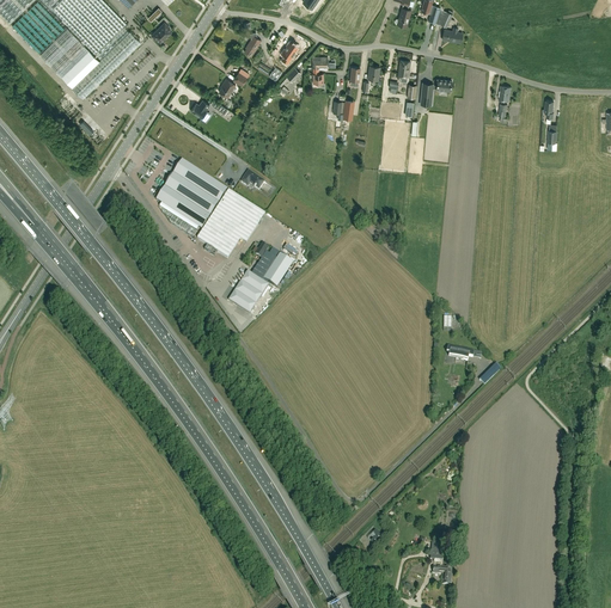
[(0,11),(8,19),(29,0),(34,0),(11,23),(81,96),(140,40),(128,28),(128,29),(122,23),(124,20),(104,0),(0,0),(0,11)]
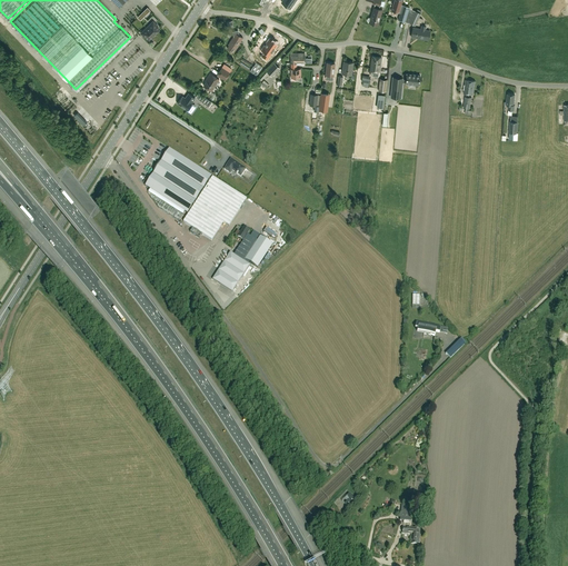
[(371,0),(371,1),(374,1),(372,5),(369,15),(367,15),(366,17),(367,18),(368,19),(377,22),(381,7),(378,6),(379,0),(371,0)]
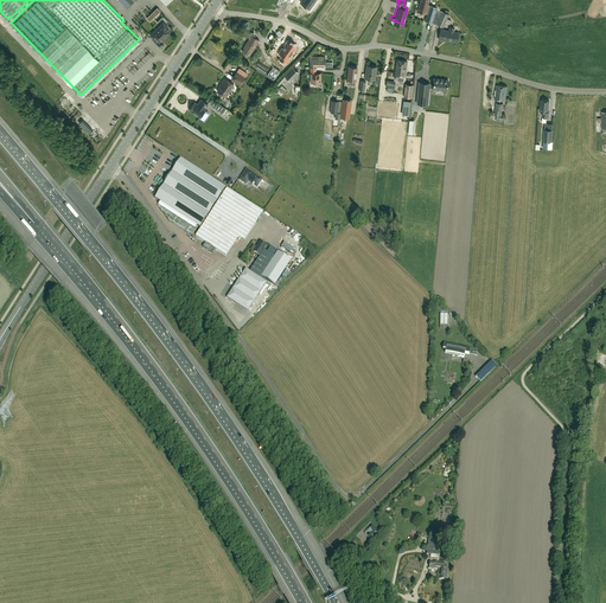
[(418,0),(416,7),(426,11),(423,18),(431,20),(431,19),(435,4),(427,1),(427,0),(418,0)]
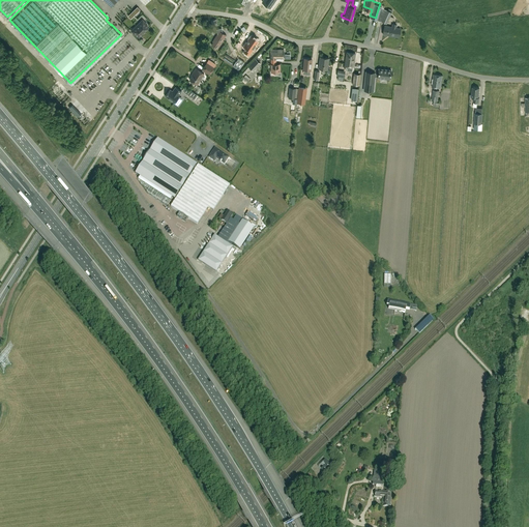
[(376,17),(376,18),(380,19),(385,21),(387,17),(389,12),(391,7),(387,5),(386,7),(385,7),(383,6),(383,3),(381,2),(380,3),(376,17)]
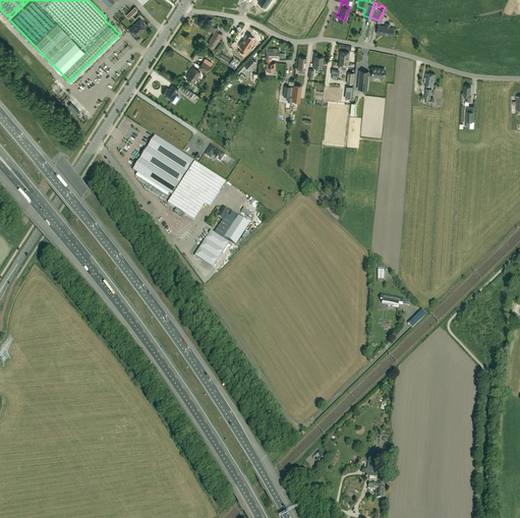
[(132,22),(127,27),(130,31),(131,30),(135,34),(145,24),(142,21),(143,21),(140,17),(133,23),(132,22)]
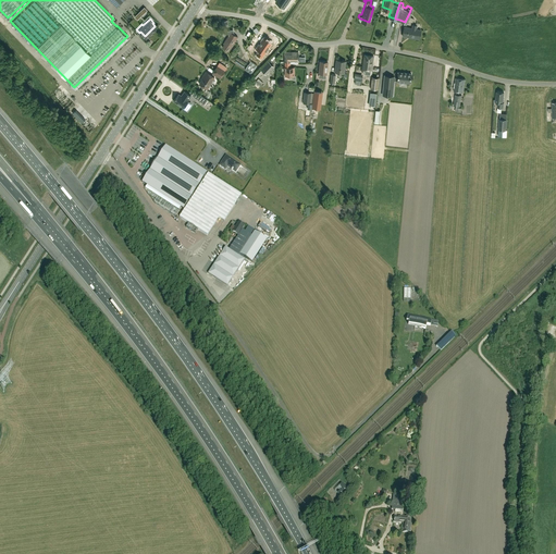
[(411,22),(410,25),(403,24),(402,33),(418,36),(420,27),(416,26),(416,23),(411,22)]
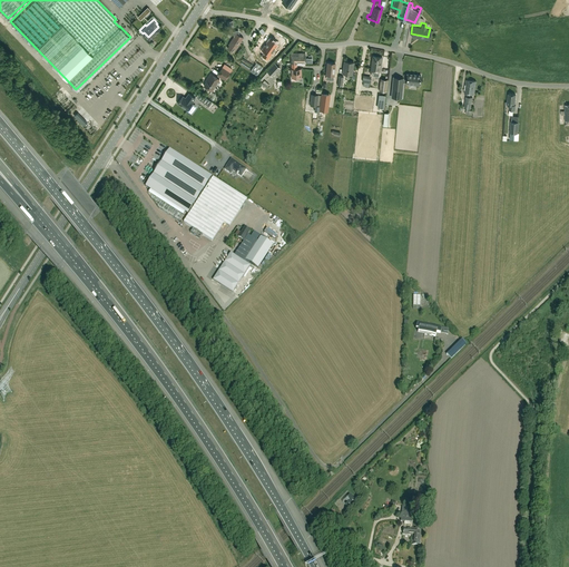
[(242,35),(238,32),(237,27),(232,28),(233,33),(227,41),(228,41),(226,46),(233,49),(242,35)]
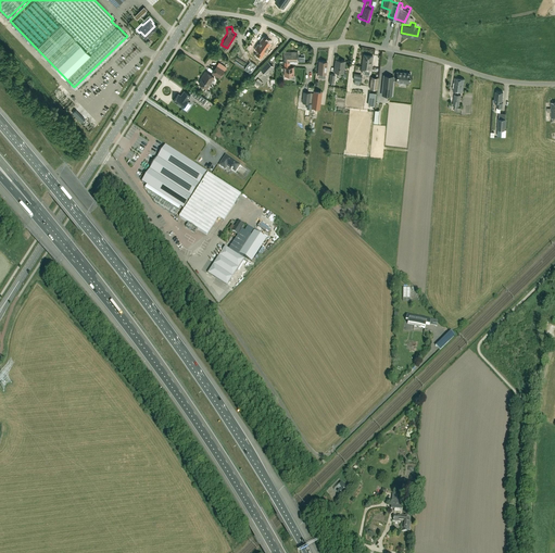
[(270,36),(263,32),(256,42),(259,45),(256,48),(262,51),(270,36)]
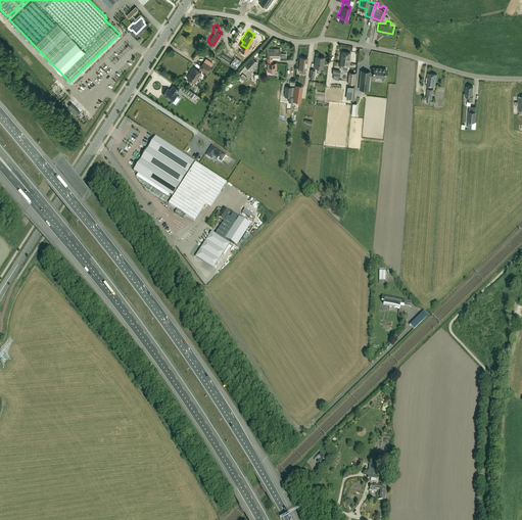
[(266,46),(266,55),(267,55),(271,55),(271,56),(272,56),(279,56),(279,54),(285,54),(285,50),(279,50),(279,46),(266,46)]
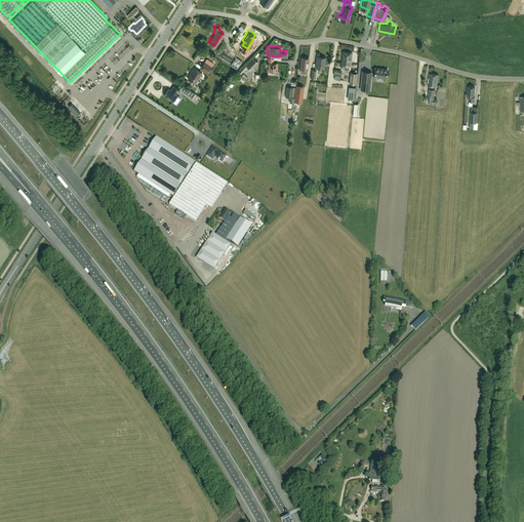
[(343,63),(349,64),(351,50),(341,49),(340,64),(343,65),(343,63)]
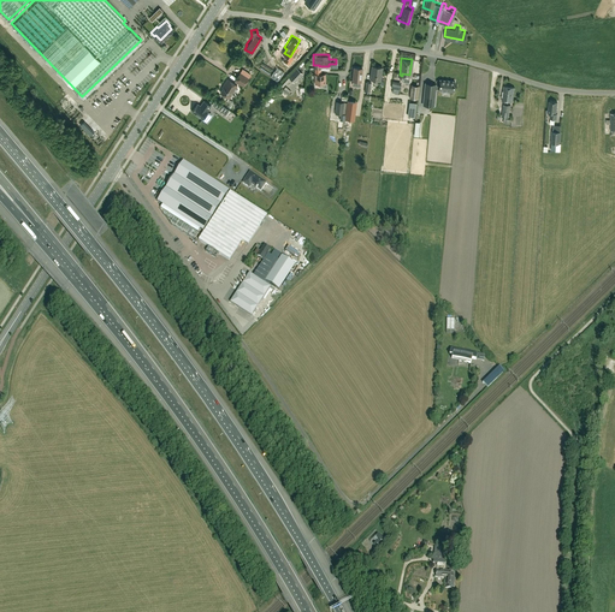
[(368,76),(379,77),(382,64),(371,63),(368,76)]
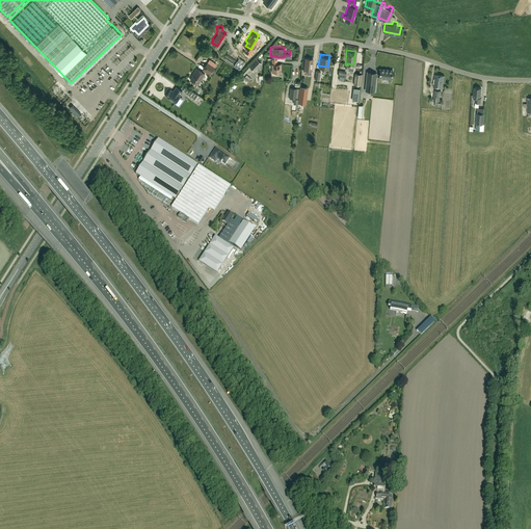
[(303,67),(311,68),(312,56),(304,55),(303,67)]
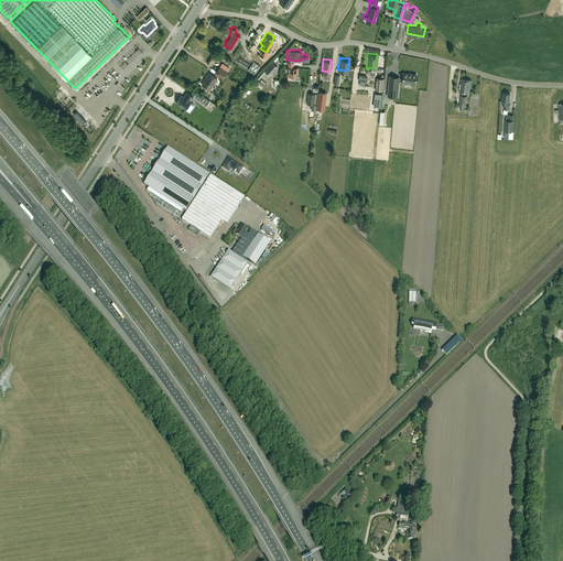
[(271,60),(262,67),(268,73),(277,64),(271,60)]
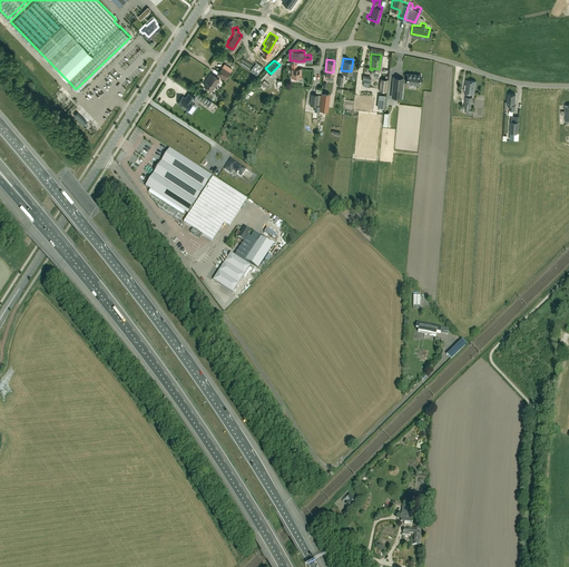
[(291,66),(290,66),(291,75),(300,75),(300,66),(296,66),(296,61),(295,61),(295,60),(291,60),(291,66)]
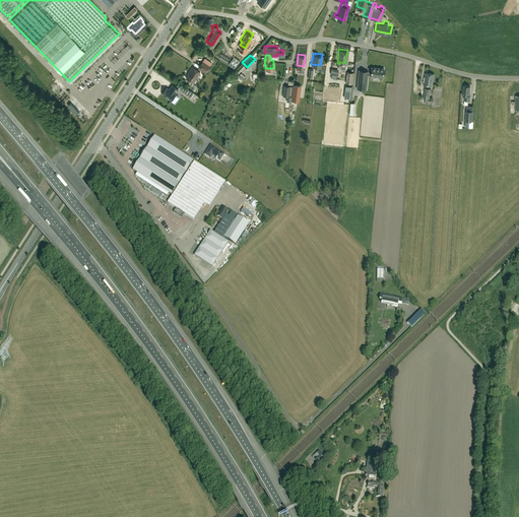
[(187,71),(185,75),(192,80),(199,69),(199,67),(204,70),(209,63),(201,58),(197,66),(196,67),(191,64),(187,70),(187,71)]
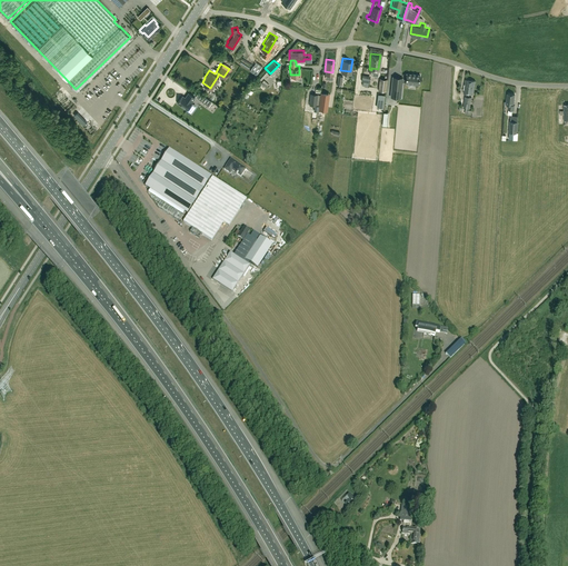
[(401,76),(391,75),(389,95),(399,96),(401,80),(405,80),(418,81),(419,72),(405,71),(405,77),(401,77),(401,76)]
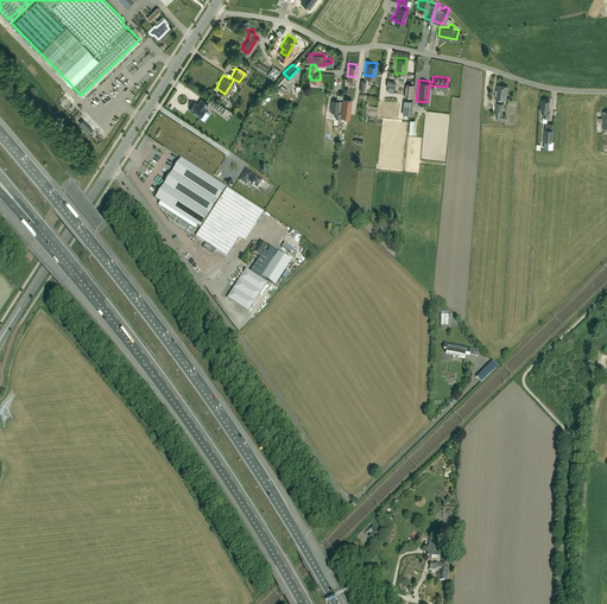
[(411,95),(412,82),(405,81),(403,94),(411,95)]
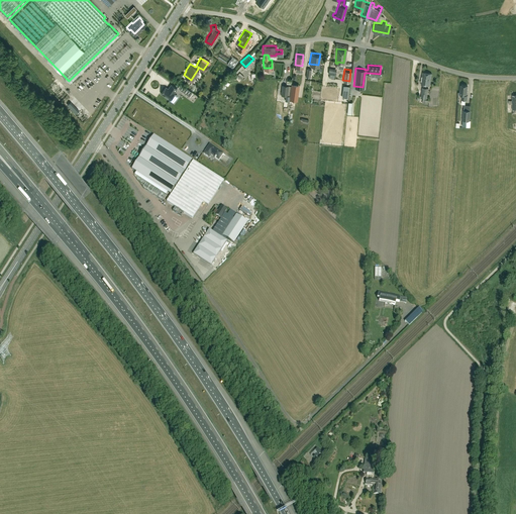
[(421,85),(419,95),(426,96),(427,85),(425,85),(425,82),(429,83),(431,71),(421,70),(420,82),(422,82),(422,85),(421,85)]
